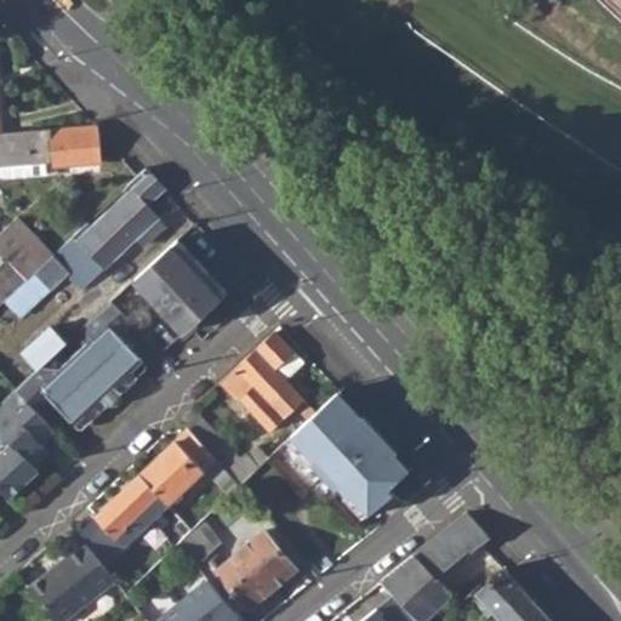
[(0,163),(51,159),(51,165),(97,161),(96,129),(50,132),(50,127),(0,132),(0,131),(0,163)]
